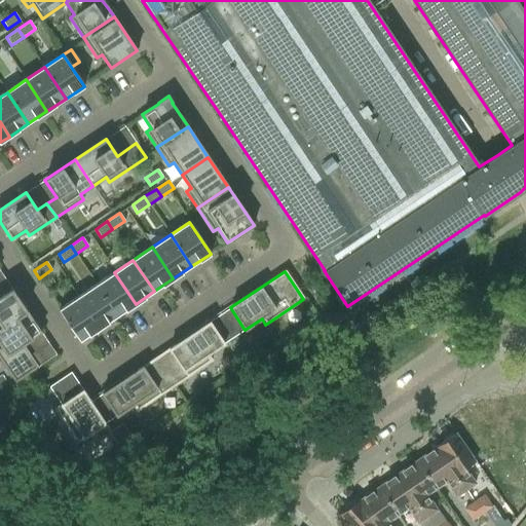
[(136,304),(114,272),(96,285),(117,316),(136,304)]
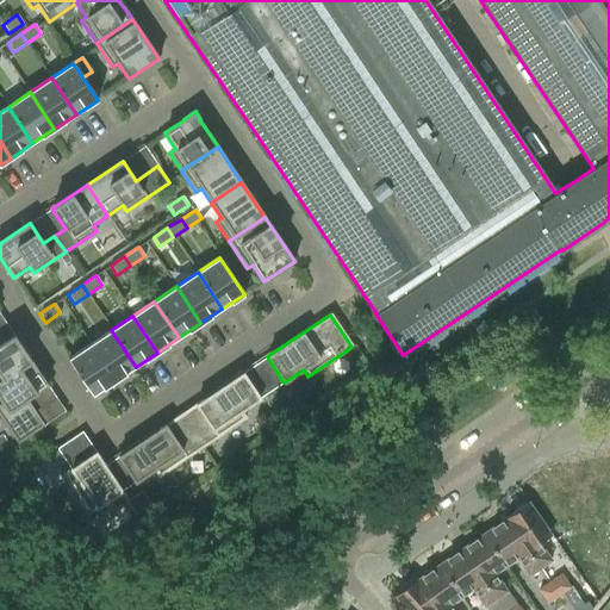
[(136,367),(111,330),(89,344),(114,381),(136,367)]
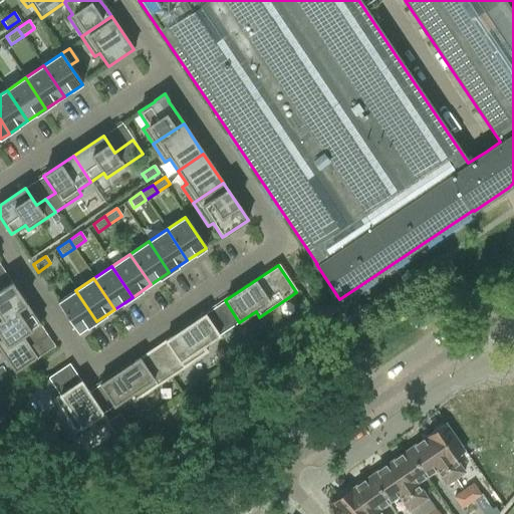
[(0,321),(26,304),(12,283),(0,290),(0,321)]
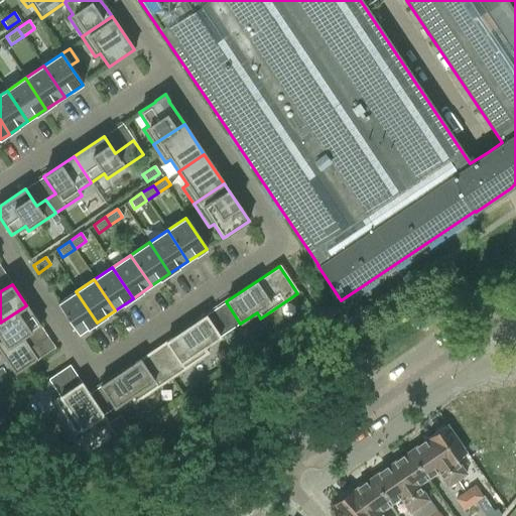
[(97,323),(76,291),(57,303),(79,335),(97,323)]
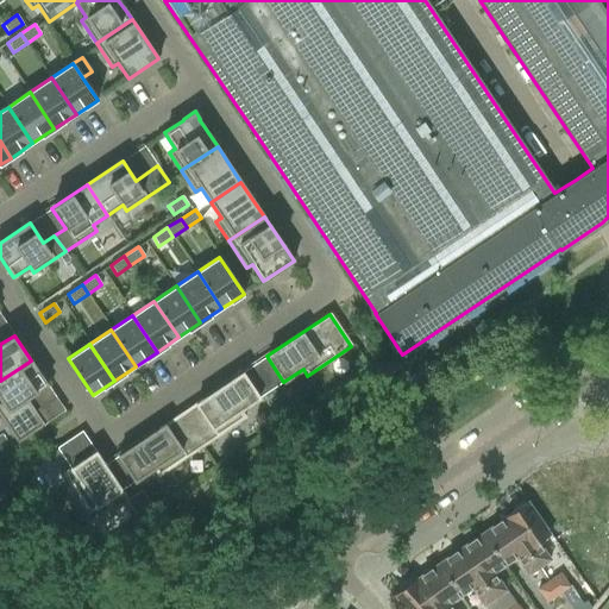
[(31,360),(0,381),(0,397),(4,403),(0,405),(0,415),(18,443),(43,425),(25,399),(46,384),(31,360)]
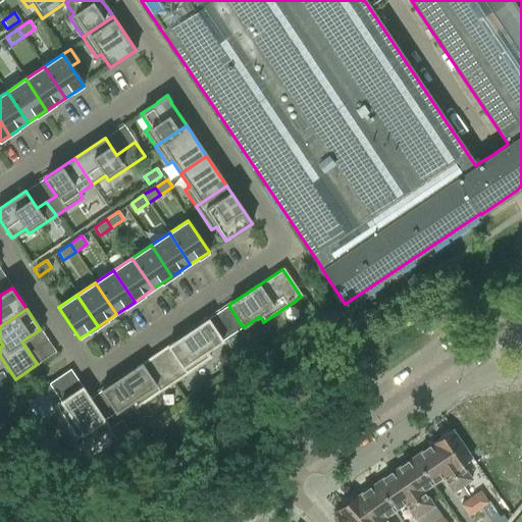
[(154,355),(172,382),(210,358),(206,352),(222,341),(208,319),(154,355)]
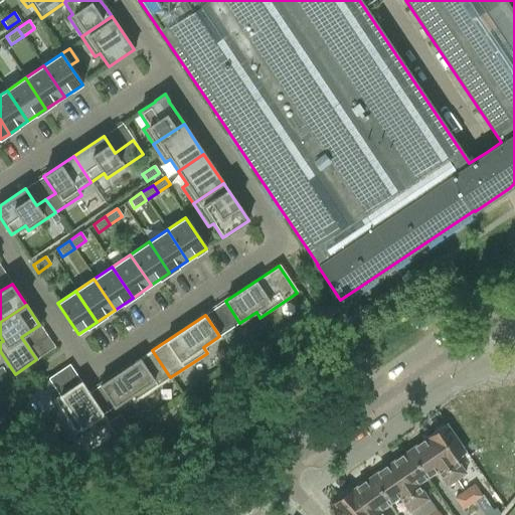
[(244,330),(236,335),(246,349),(254,344),(244,330)]
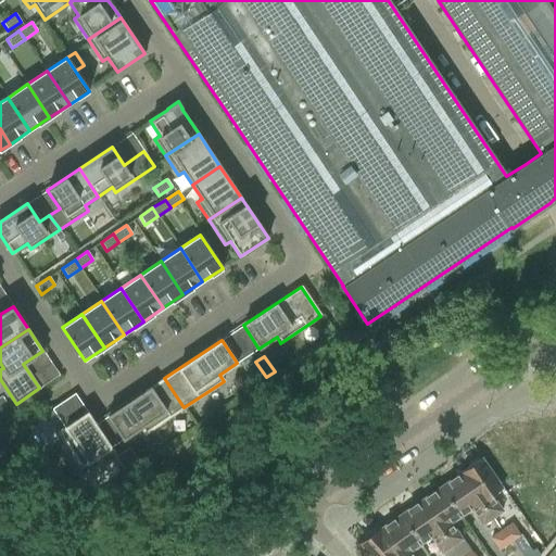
[(184,407),(164,378),(108,417),(123,440),(140,428),(144,434),(184,407)]
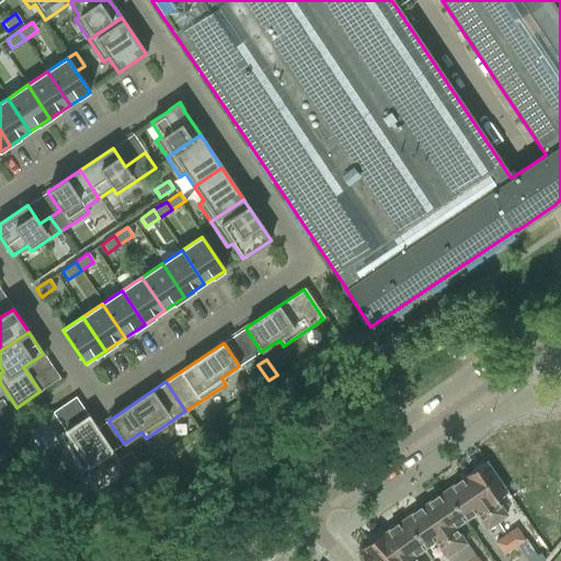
[(57,421),(81,405),(76,397),(53,413),(57,421)]
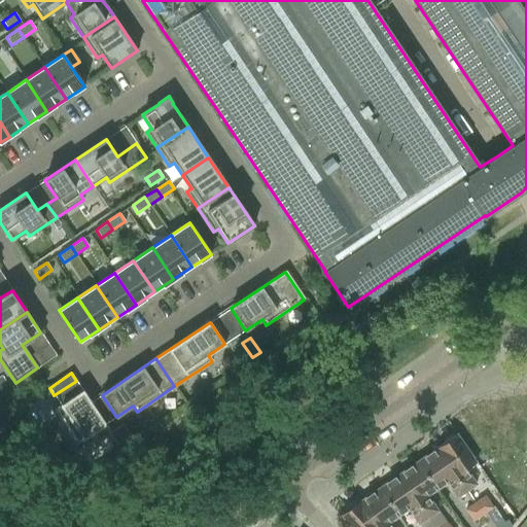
[(105,424),(91,402),(82,391),(55,410),(77,443),(105,424)]
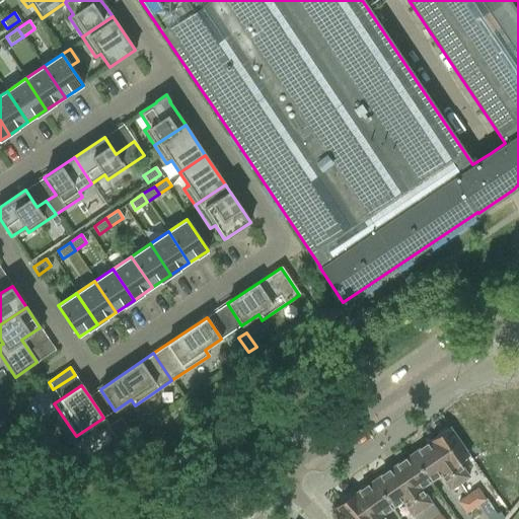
[(518,397),(517,393),(468,415),(495,474),(518,463),(518,397)]
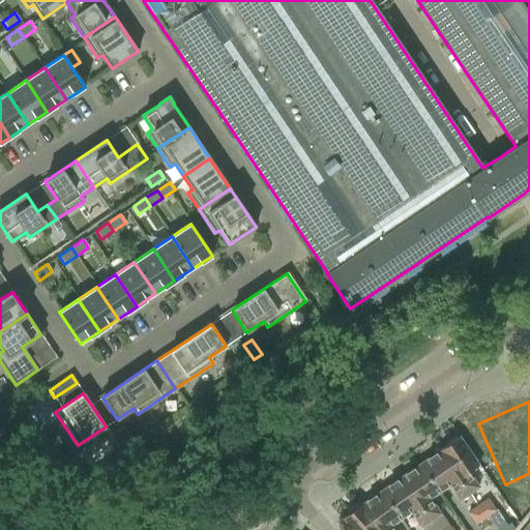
[(122,428),(111,435),(122,451),(133,443),(122,428)]
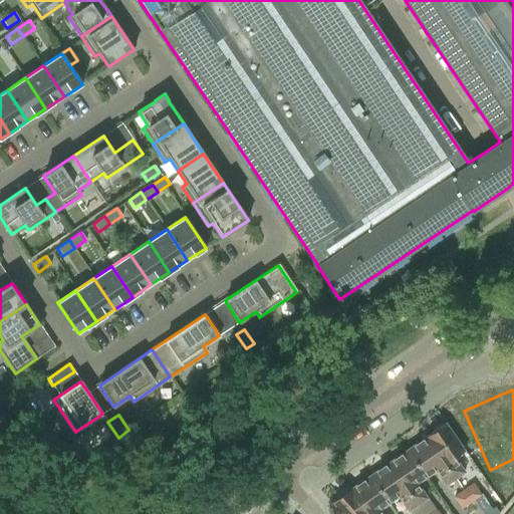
[(446,425),(427,438),(456,480),(466,473),(455,458),(465,452),(456,440),(446,425)]
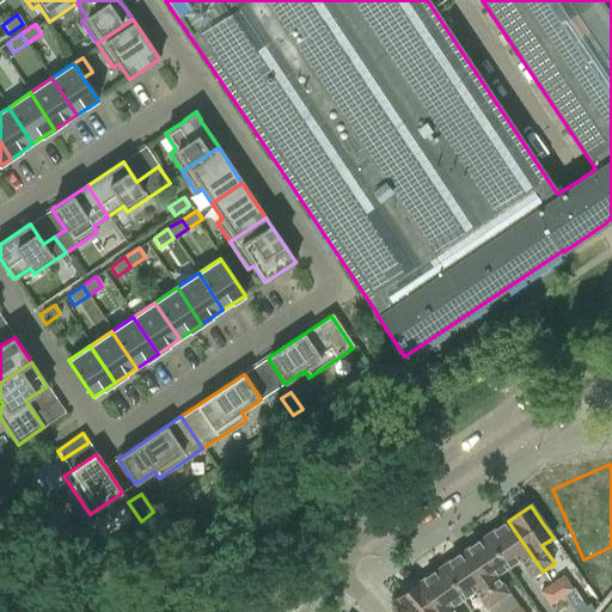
[(508,521),(485,537),(509,569),(519,562),(531,580),(543,571),(508,521)]
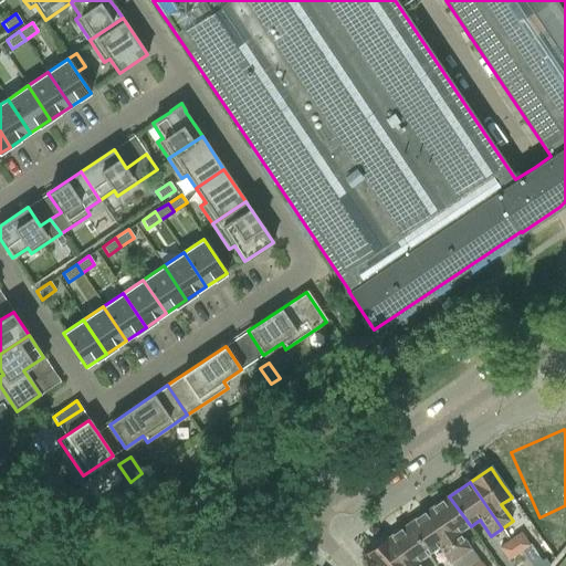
[(449,496),(429,511),(461,557),(471,549),(460,534),(471,526),(449,496)]
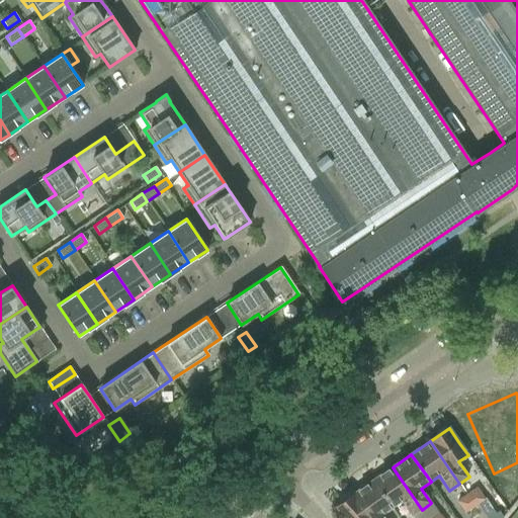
[(393,467),(373,481),(393,508),(402,502),(412,517),(422,510),(393,467)]
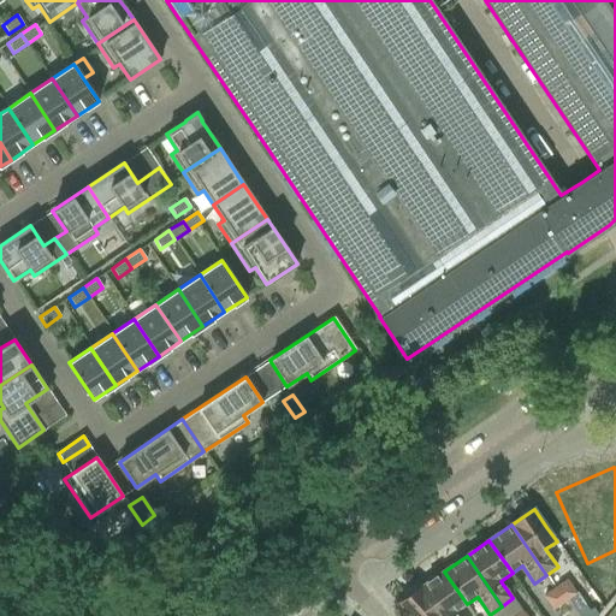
[(444,572),(421,587),(440,615),(458,615),(456,611),(467,604),(444,572)]
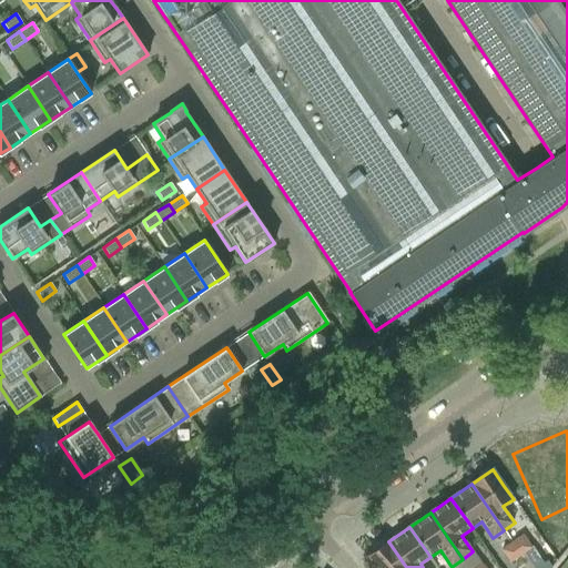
[(521,535),(513,543),(520,554),(530,547),(521,535)]
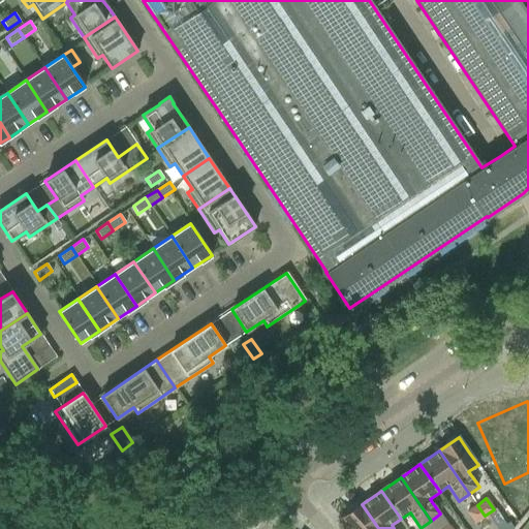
[(378,528),(362,504),(342,519),(351,528),(378,528)]
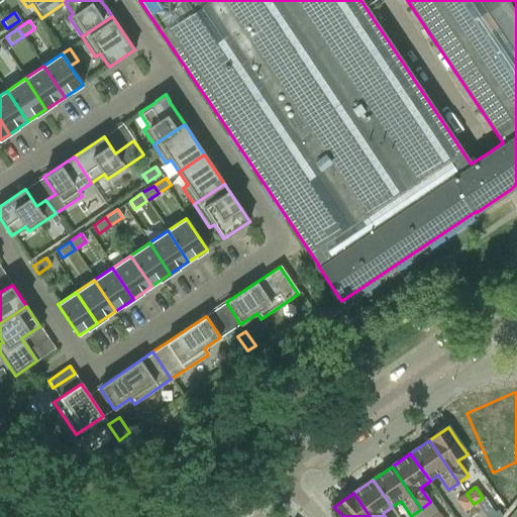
[(467,494),(456,501),(463,512),(474,504),(467,494)]
